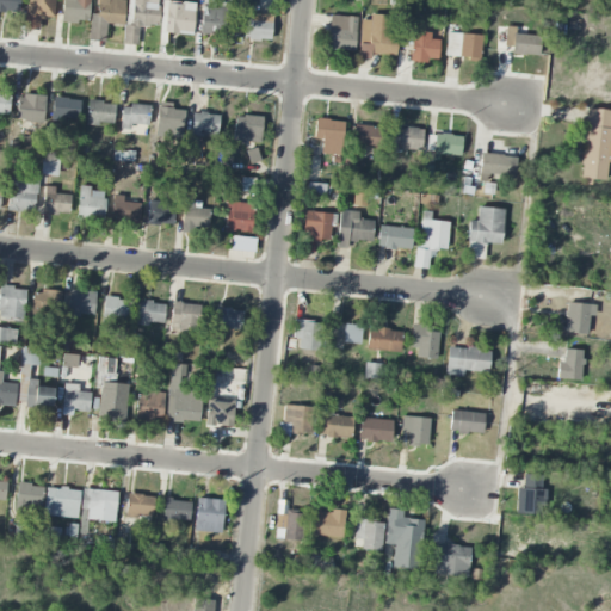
[(38,30),(39,18),(54,19),(54,0),(26,0),(26,30),(38,30)]
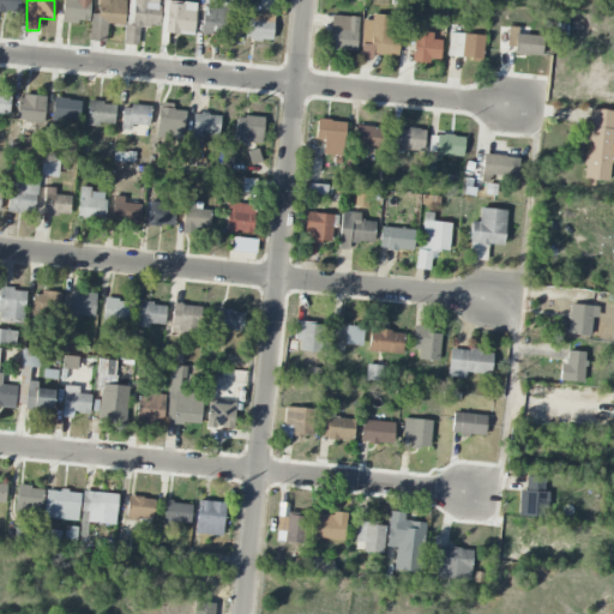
[(62,0),(62,22),(90,23),(90,0),(62,0)]
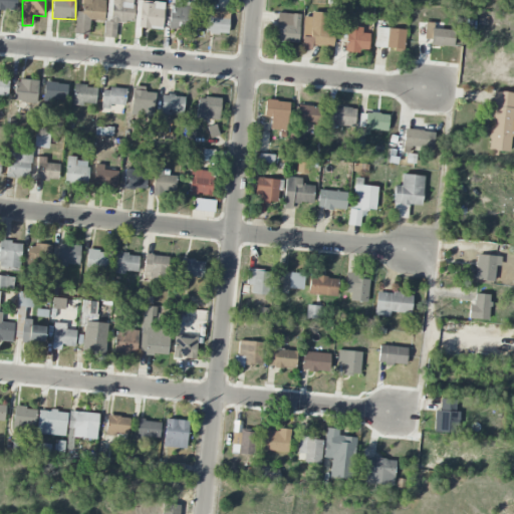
[(103,21),(104,0),(82,0),(80,34),(88,34),(89,20),(103,21)]
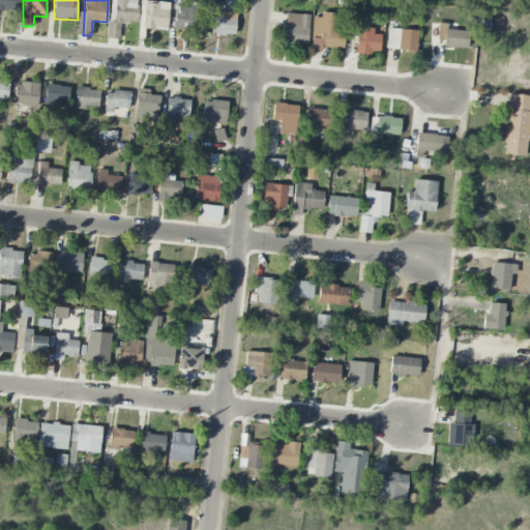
[(119,39),(120,22),(136,24),(137,0),(111,0),(110,21),(108,21),(107,38),(119,39)]
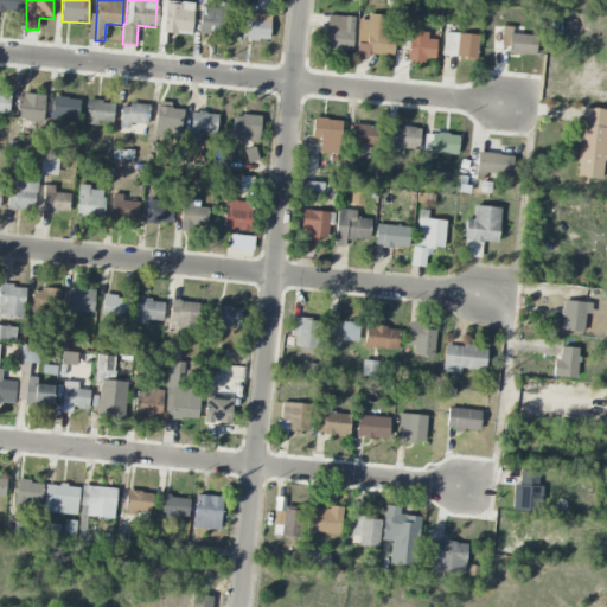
[(227,36),(228,0),(200,0),(199,34),(227,36)]
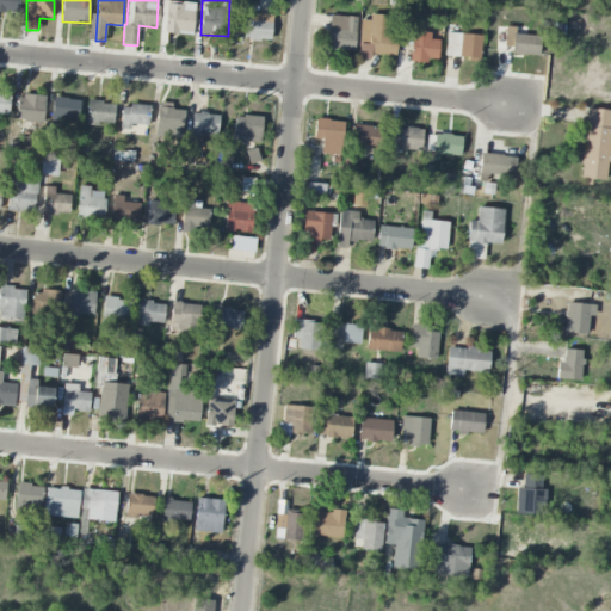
[(165,34),(193,35),(195,4),(162,2),(161,22),(165,22),(165,34)]
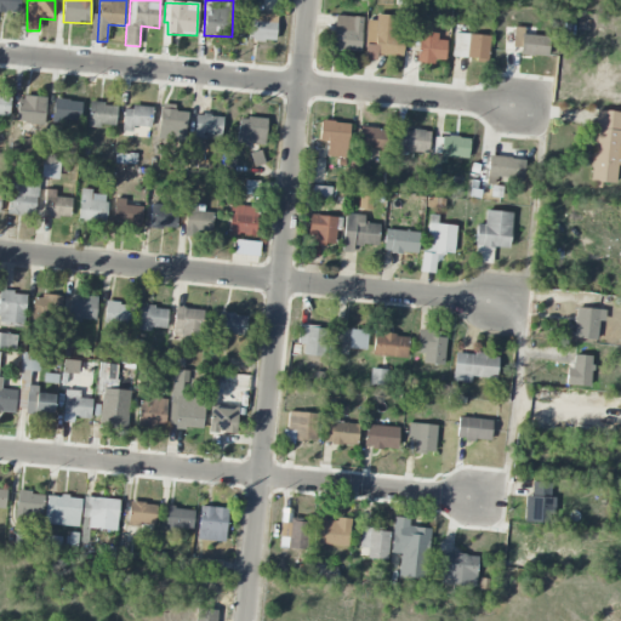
[(274,43),(277,16),(250,12),(248,39),(274,43)]
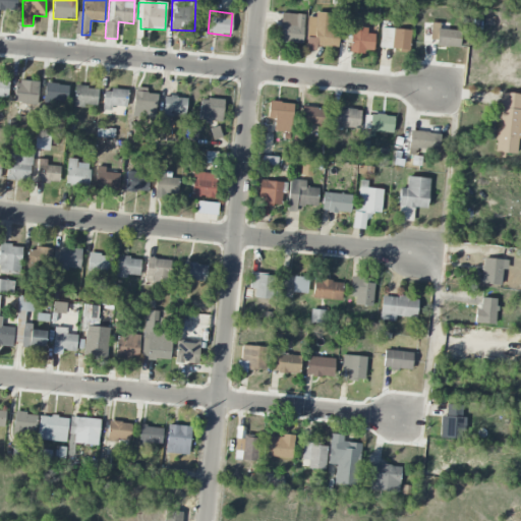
[(333,13),(314,12),(314,17),(307,17),(305,50),(315,51),(315,46),(338,47),(338,31),(332,31),(333,13)]
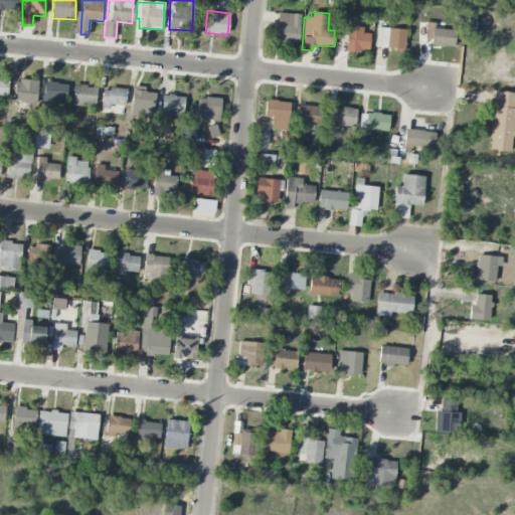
[(299,42),(300,14),(277,13),(276,41),(299,42)]
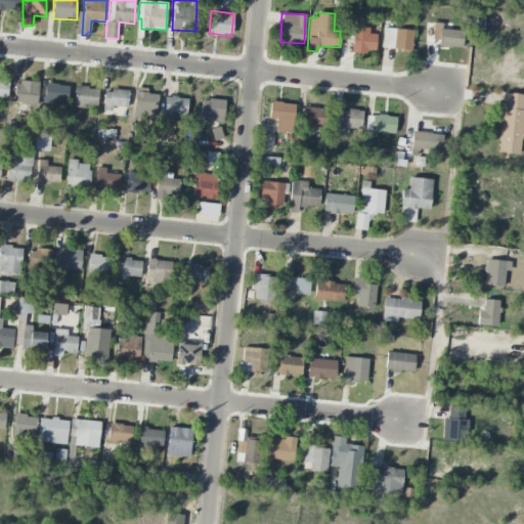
[(438,46),(461,48),(463,32),(441,30),(442,24),(434,23),(432,40),(439,40),(438,46)]
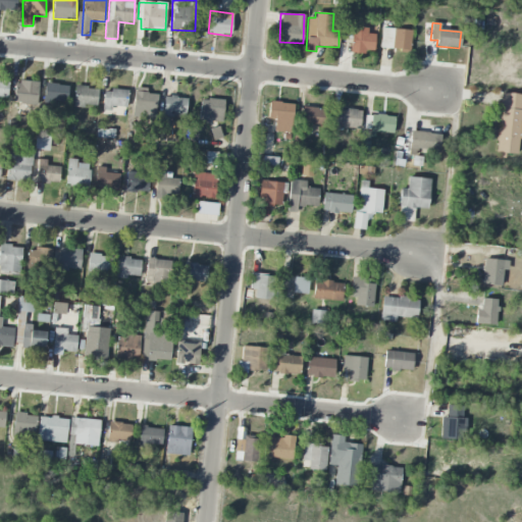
[(411,30),(381,29),(380,49),(410,50),(411,30)]
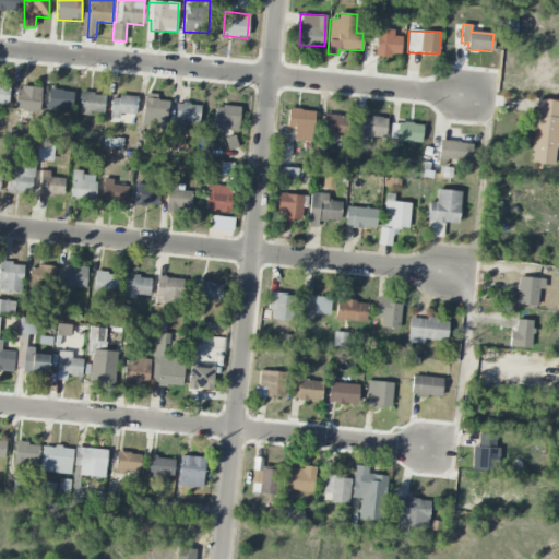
[(402,35),(377,34),(376,57),(391,58),(391,54),(401,55),(402,35)]
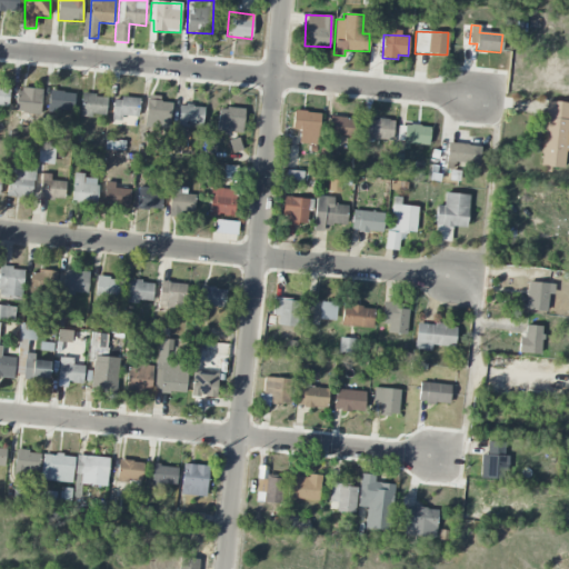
[(9,87),(0,86),(0,107),(8,108),(9,87)]
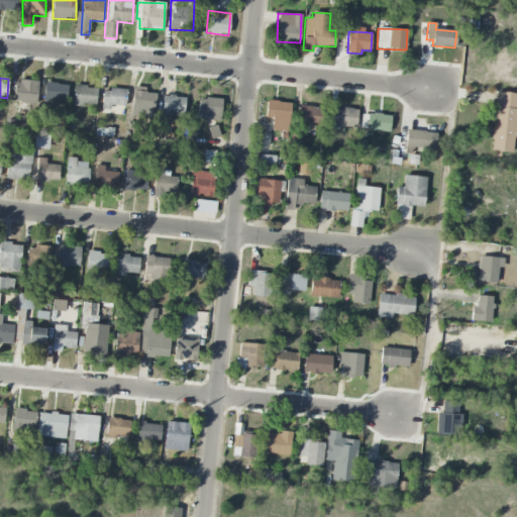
[(14,81),(13,103),(36,104),(37,82),(14,81)]
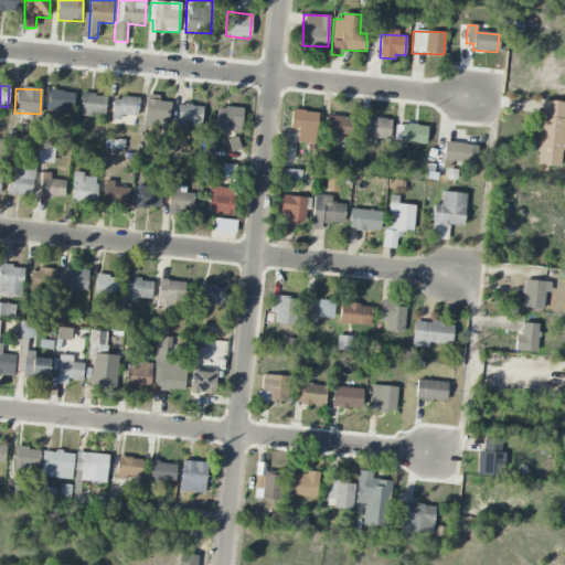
[(73,112),(74,92),(48,91),(48,110),(73,112)]
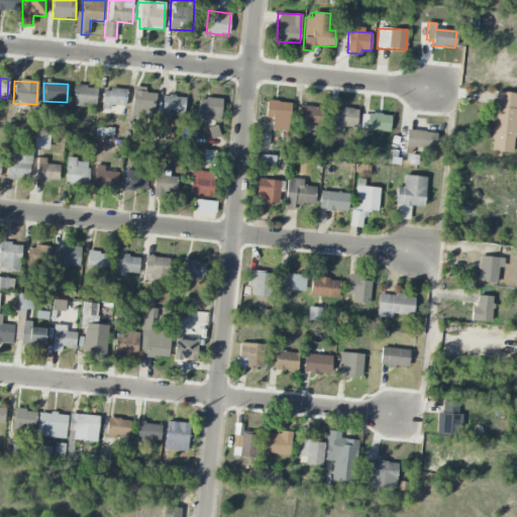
[(73,105),(96,106),(97,87),(74,86),(73,105)]
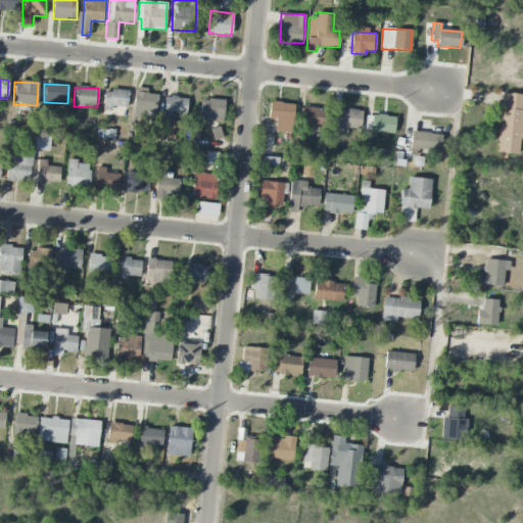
[(147,88),(135,87),(133,116),(155,117),(157,95),(147,94),(147,88)]
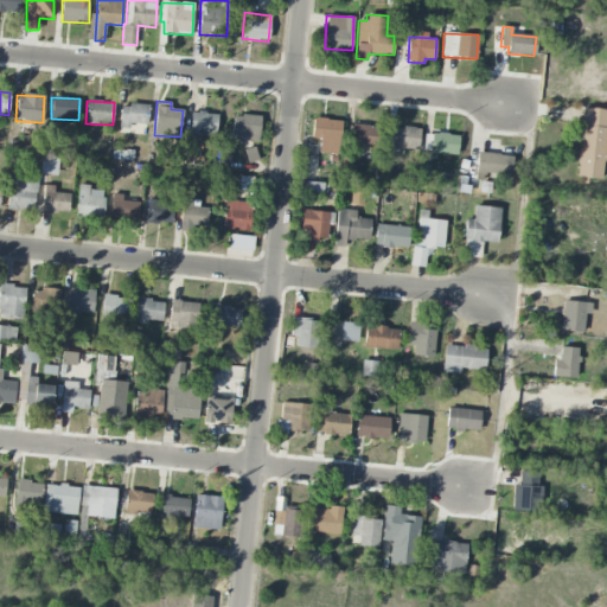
[(129,123),(147,125),(148,106),(120,104),(119,128),(129,129),(129,123)]
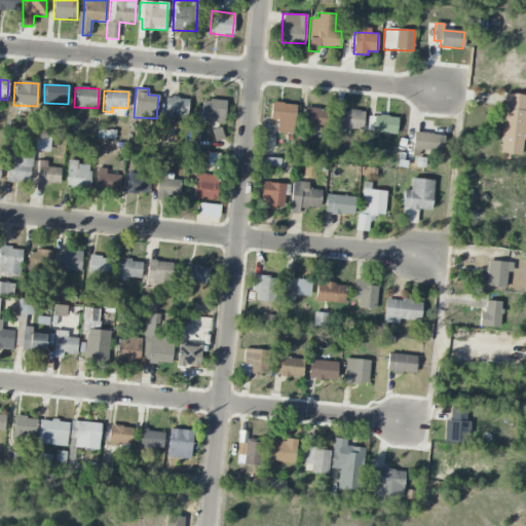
[(521,155),(522,141),(525,140),(525,95),(503,94),(500,154),(521,155)]
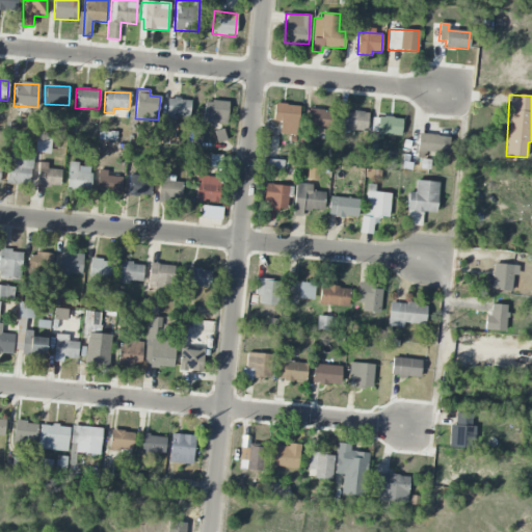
[(167,98),(165,117),(189,118),(190,100),(167,98)]
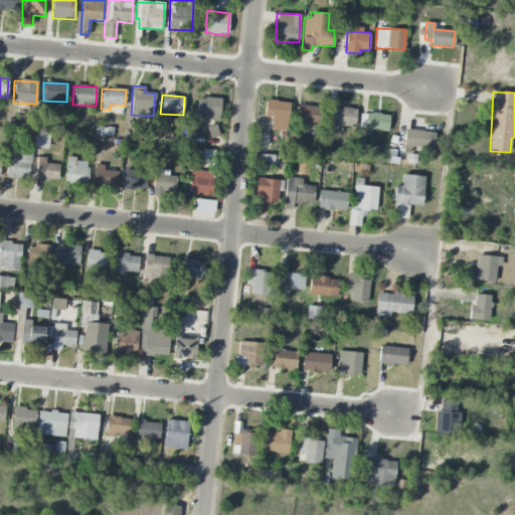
[(197,120),(219,121),(220,99),(197,98),(197,120)]
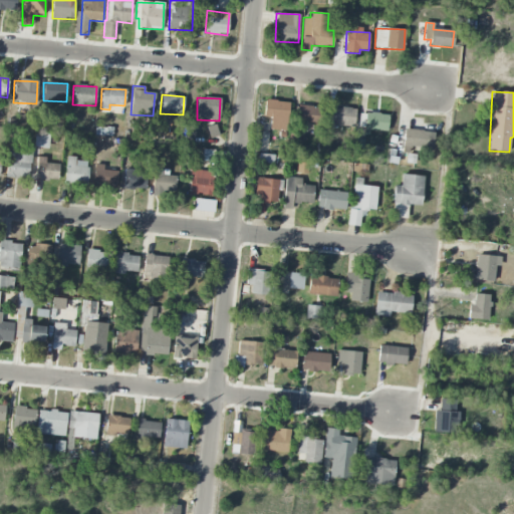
[(270,130),(287,131),(288,101),(264,100),(264,117),(270,117),(270,130)]
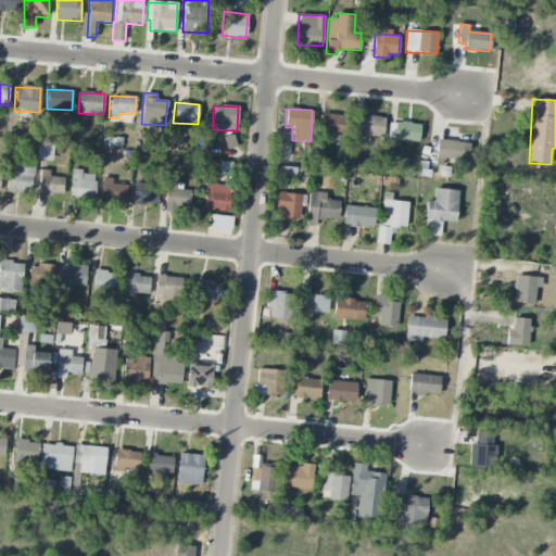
[(348,116),(324,115),(323,134),(348,135),(348,116)]
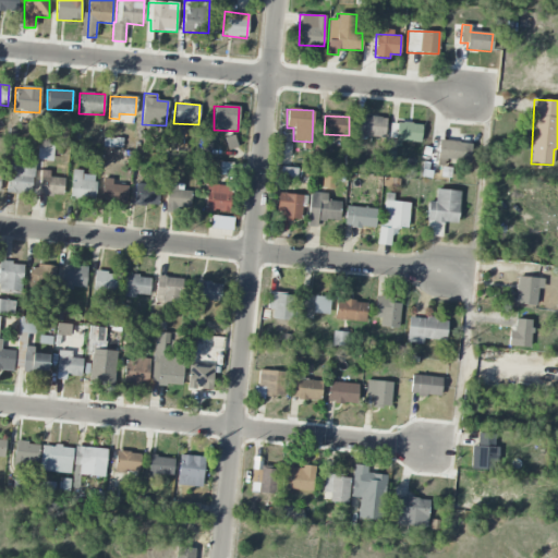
[(386,118),(355,117),(354,136),(385,137),(386,118)]
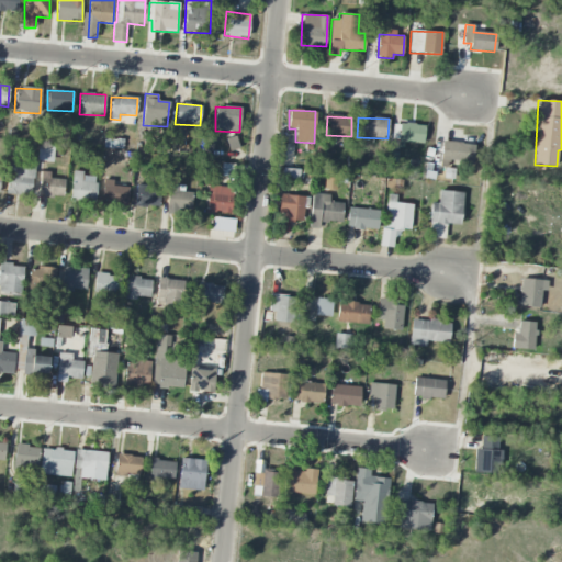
[(393,142),(424,143),(424,124),(394,124),(393,142)]
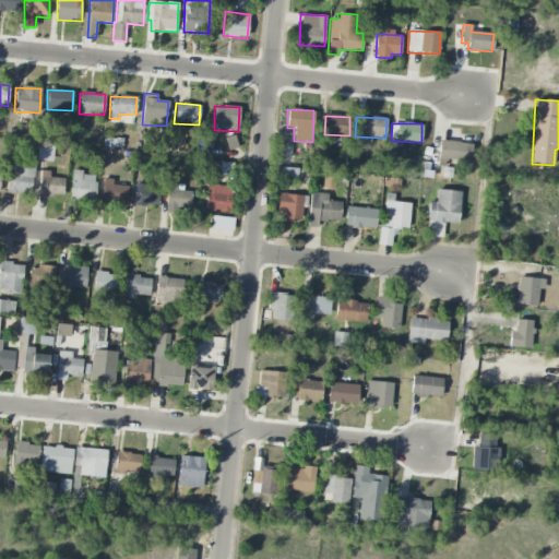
[(123,135),(105,134),(104,147),(122,149),(123,135)]
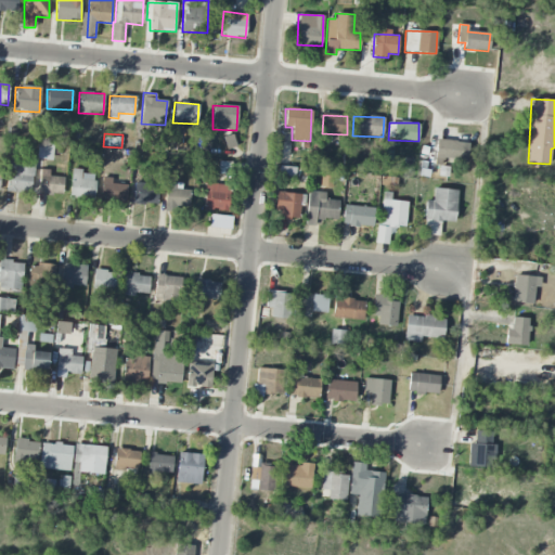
[(223,137),(226,149),(235,146),(233,134),(223,137)]
